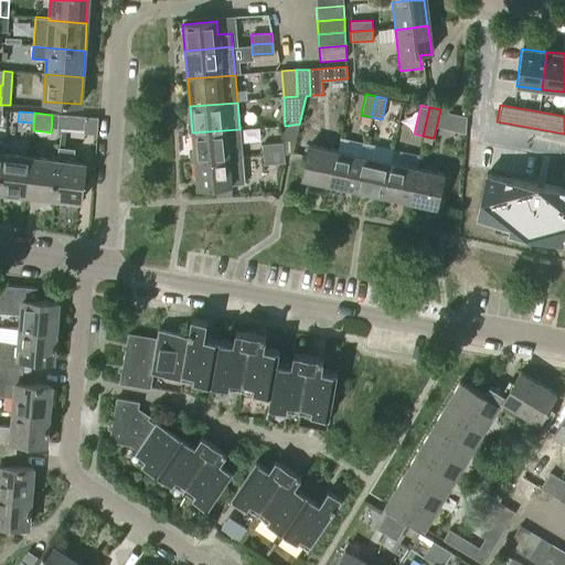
[(82,130),(83,117),(56,115),(55,128),(82,130)]
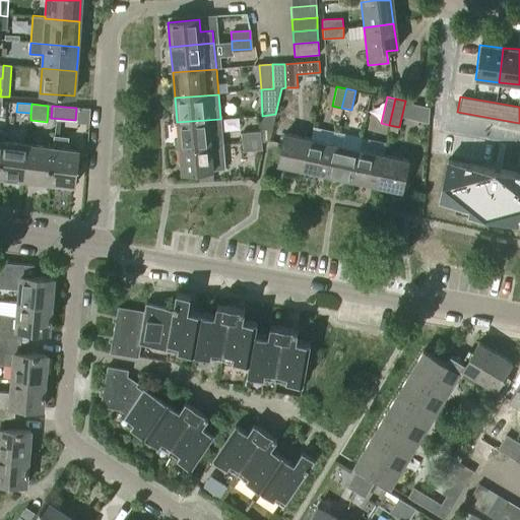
[(179,147),(223,143),(220,119),(177,122),(179,147)]
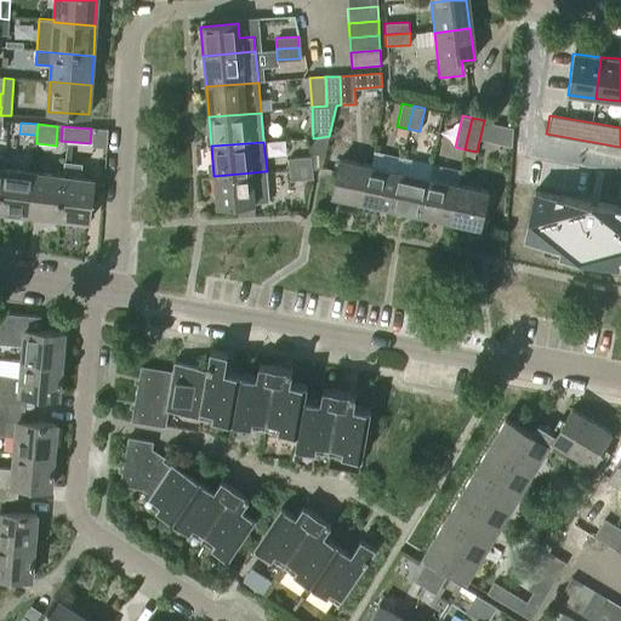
[(289,169),(312,167),(311,157),(288,159),(289,169)]
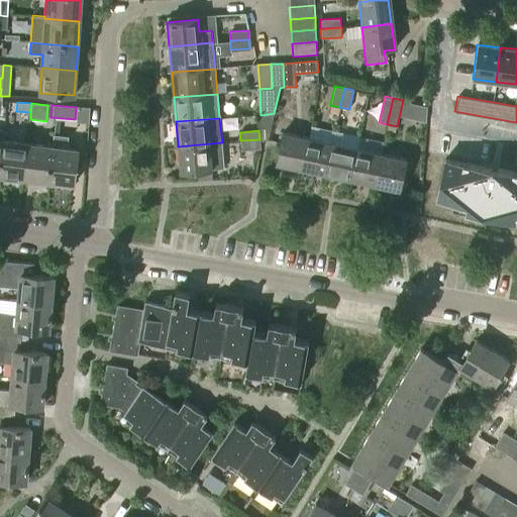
[(301,170),(308,138),(283,133),(276,165),(301,170)]
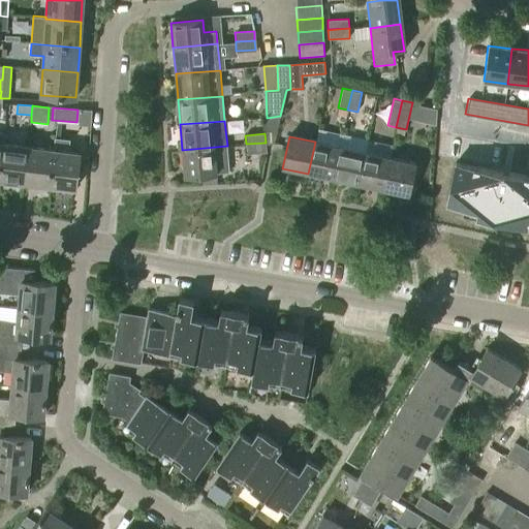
[(68,152),(69,139),(56,138),(55,151),(52,150),(48,185),(73,188),(78,153),(68,152)]
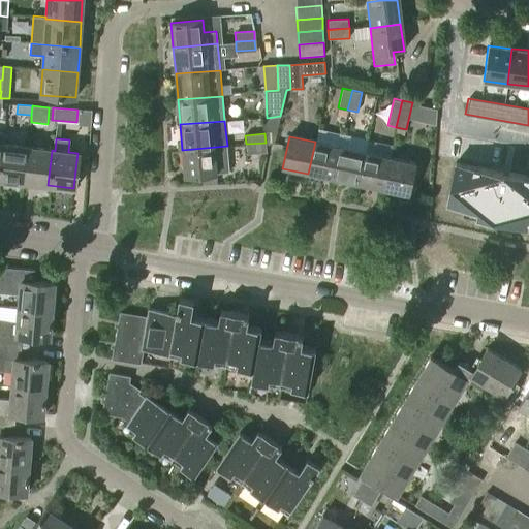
[(332,179),(339,147),(315,142),(308,174),(332,179)]
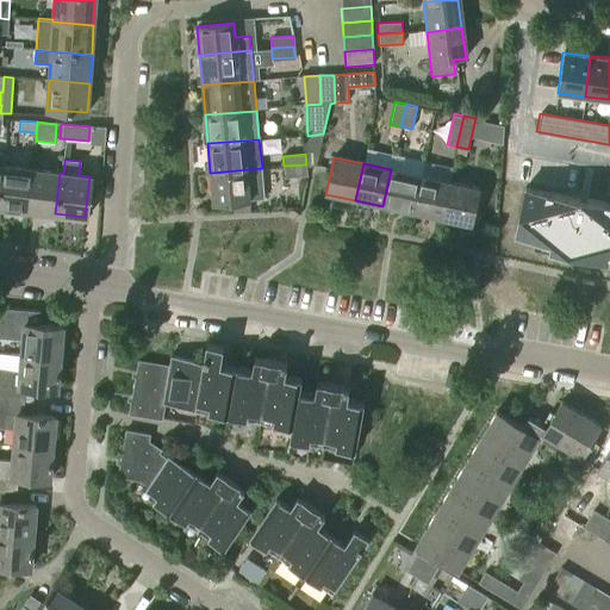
[(285,178),(307,175),(306,165),(284,166),(285,178)]
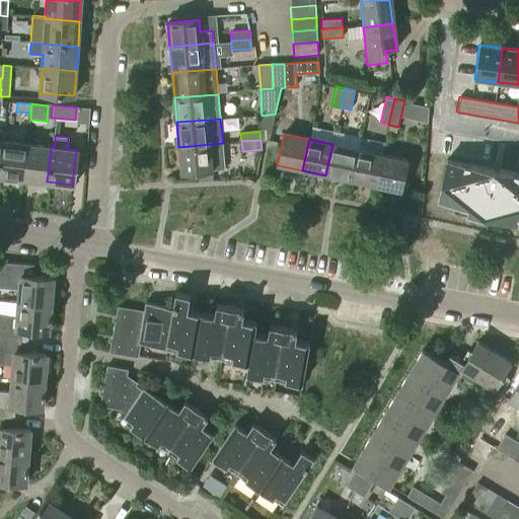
[(0,175),(21,178),(25,144),(0,141),(0,145),(0,175)]
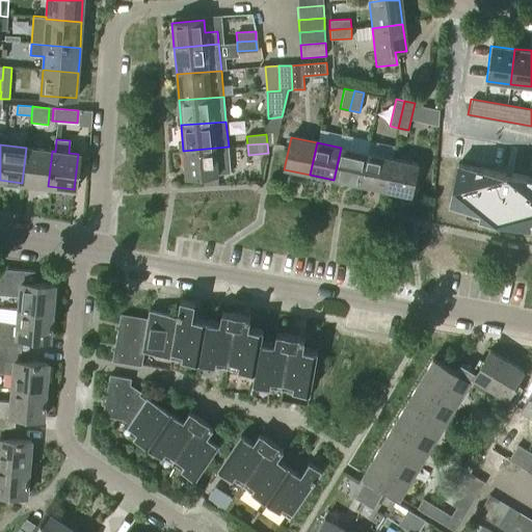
[(203,177),(218,175),(231,174),(229,147),(183,151),(186,178),(203,177)]
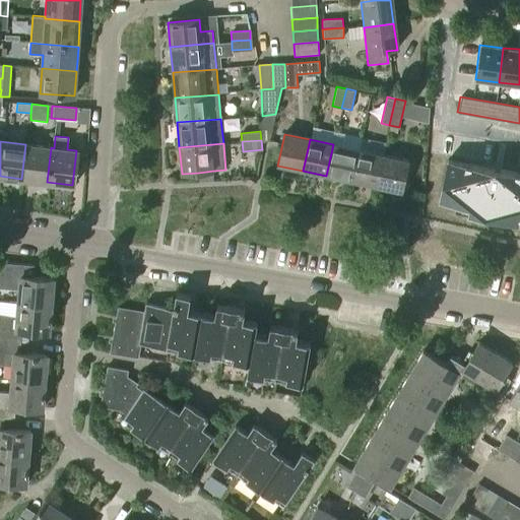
[(47,182),(51,147),(25,144),(21,179),(47,182)]
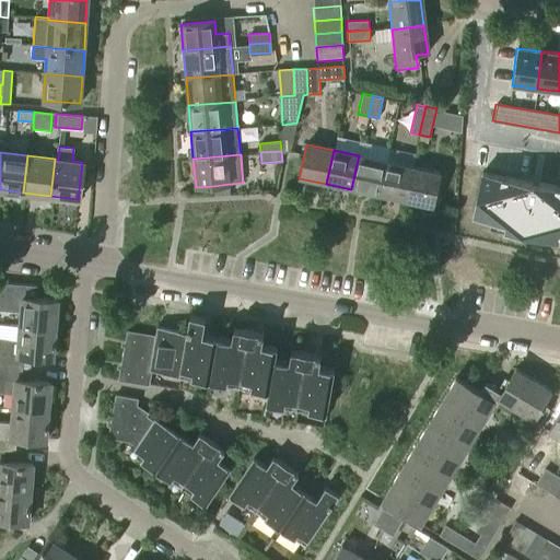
[(378,196),(386,162),(359,155),(351,189),(378,196)]
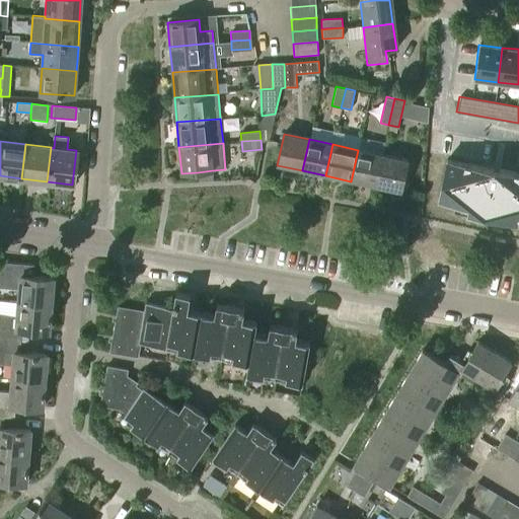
[(375,187),(382,155),(358,150),(351,181),(375,187)]
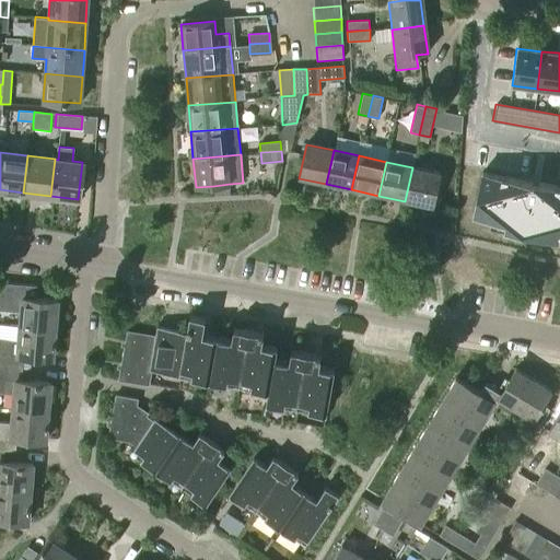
[(431,207),(439,173),(412,167),(405,201),(431,207)]
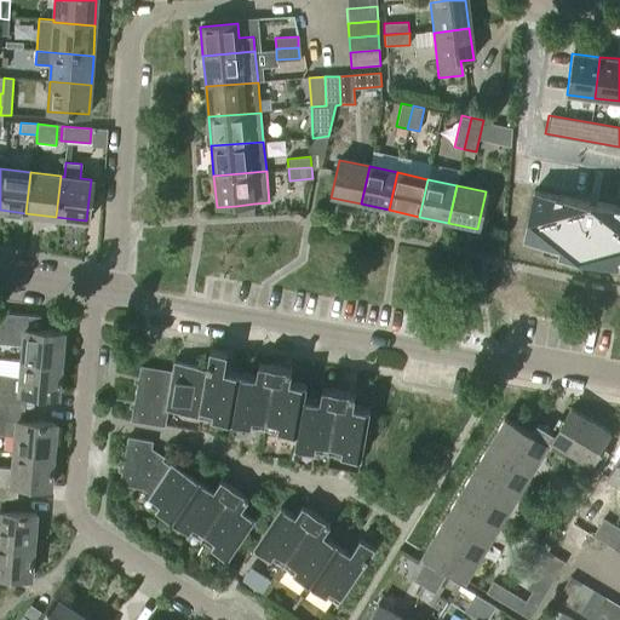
[(619,208),(532,190),(521,237),(558,246),(557,254),(619,268),(619,208)]
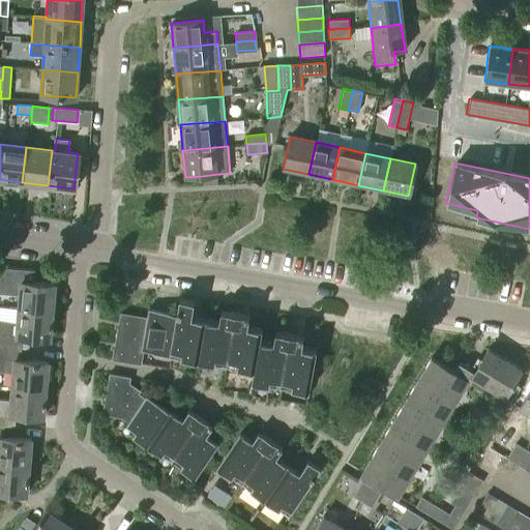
[(217,174),(202,176),(203,186),(217,185),(217,174)]
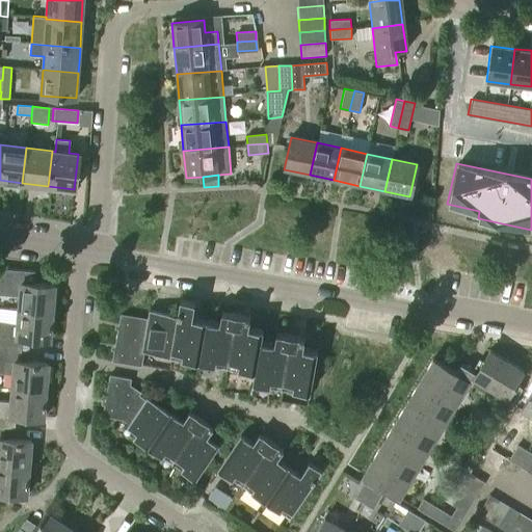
[(52,313),(55,285),(26,282),(27,272),(1,269),(0,280),(0,293),(20,296),(19,310),(52,313)]
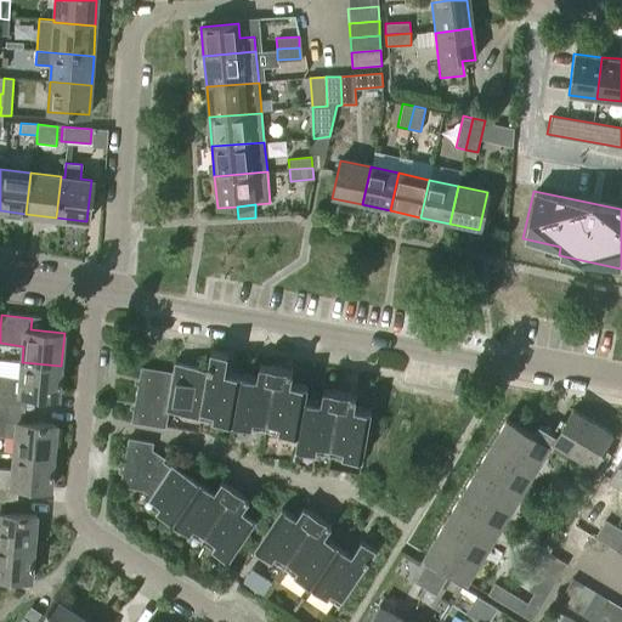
[(228,423),(237,375),(225,373),(227,355),(210,352),(207,371),(198,418),(228,423)]
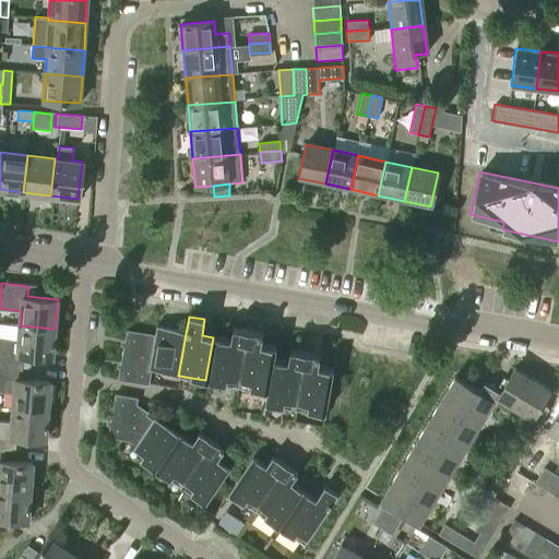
[(51,358),(55,329),(20,325),(18,342),(0,340),(0,364),(22,367),(23,356),(51,358)]
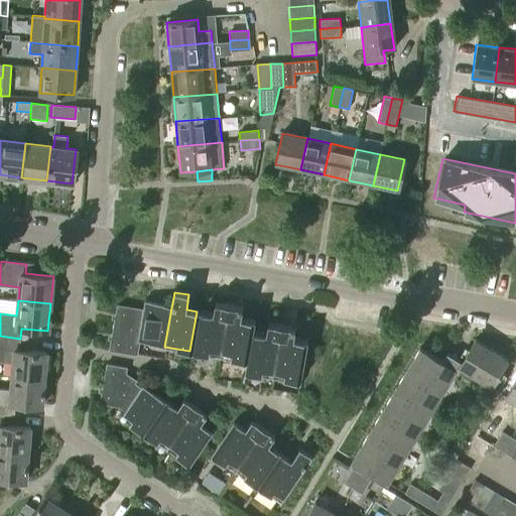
[(197,311),(189,351),(246,361),(253,321),(241,319),(243,307),(215,301),(213,313),(197,311)]
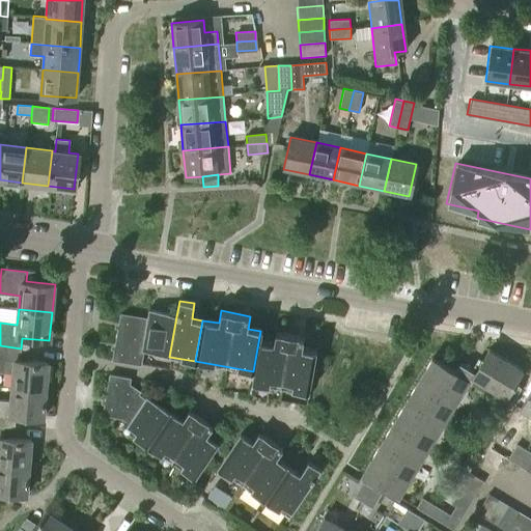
[(169,357),(176,316),(148,311),(146,319),(142,352),(169,357)]
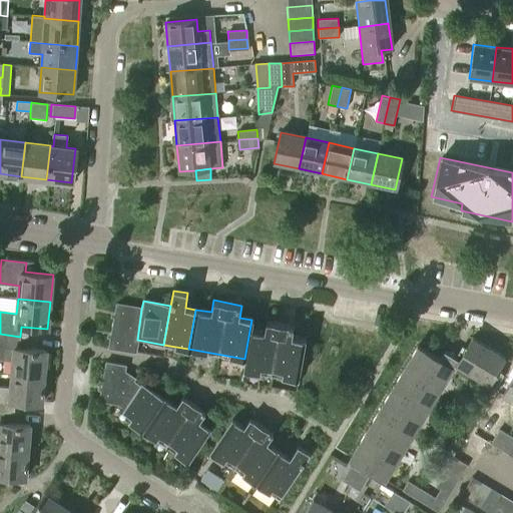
[(114,304),(111,319),(125,321),(127,306),(114,304)]
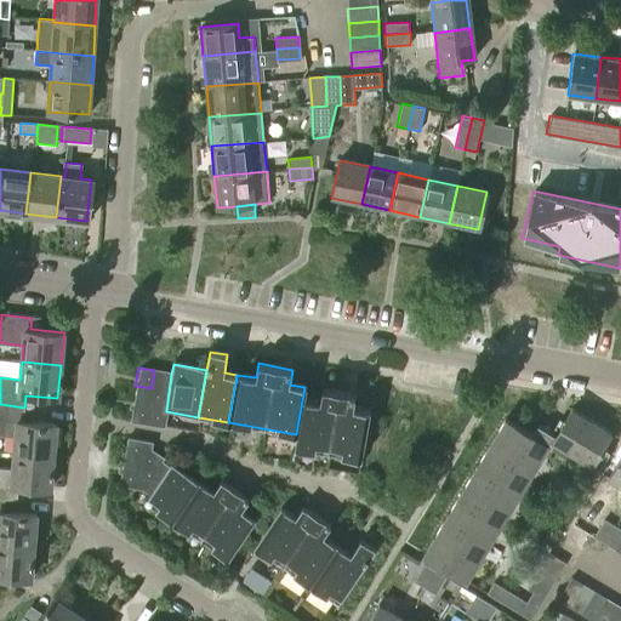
[(144,425),(164,428),(166,411),(171,374),(154,370),(152,388),(148,406),(144,425)]
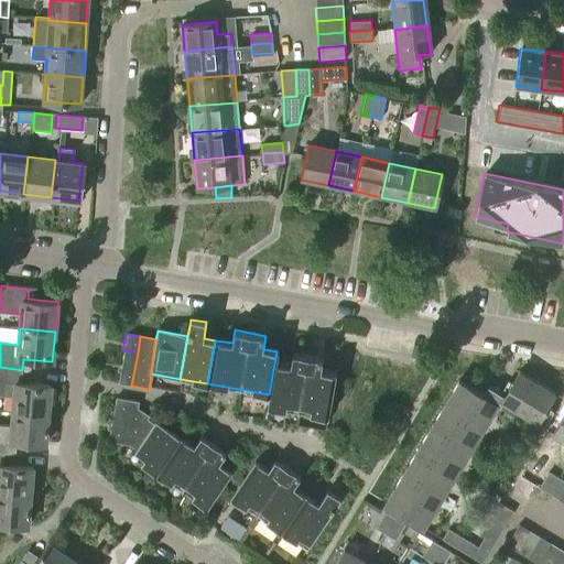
[(122,350),(119,367),(134,369),(138,353),(122,350)]
